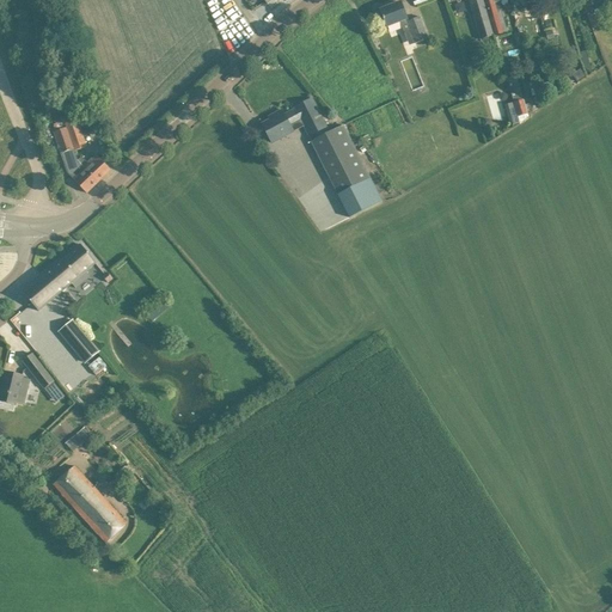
[(490,22),(489,19),(483,0),(469,0),(476,25),(477,25),(479,34),(491,30),(489,22),(490,22)]
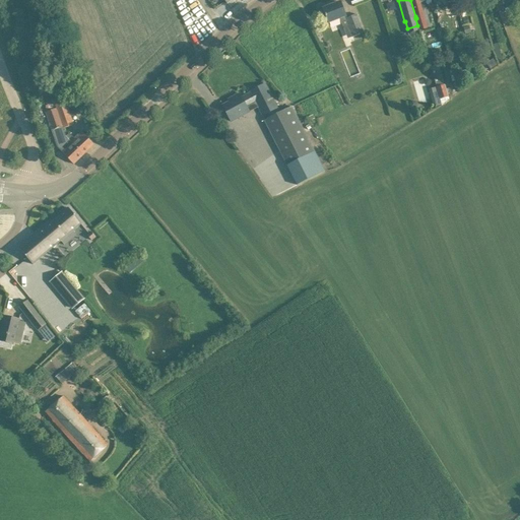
[(410,0),(415,16),(424,14),(421,7),(418,0),(410,0)]
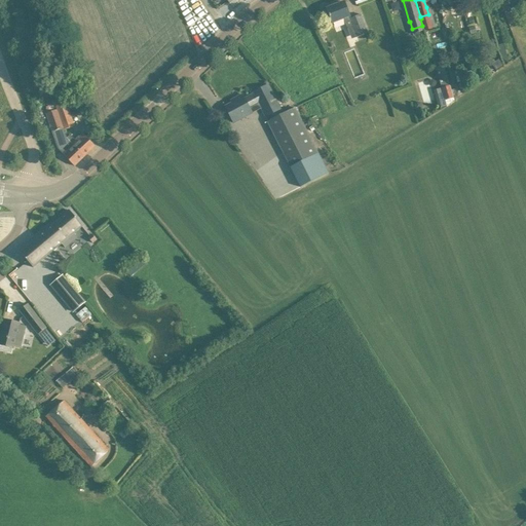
[(344,2),(327,8),(331,19),(333,23),(343,19),(347,29),(353,27),(358,37),(368,33),(361,14),(350,19),(347,11),(344,2)]
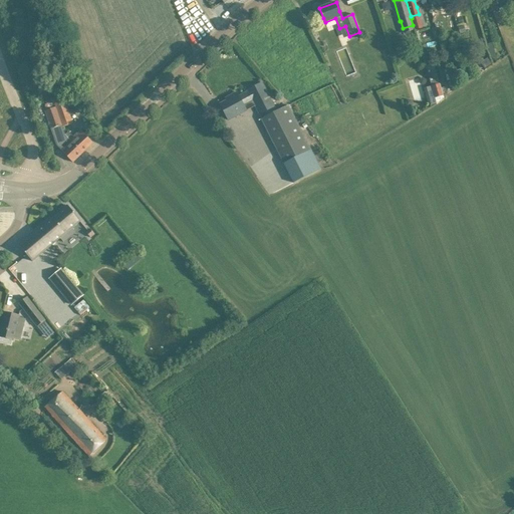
[(434,65),(426,67),(436,99),(444,97),(434,65)]
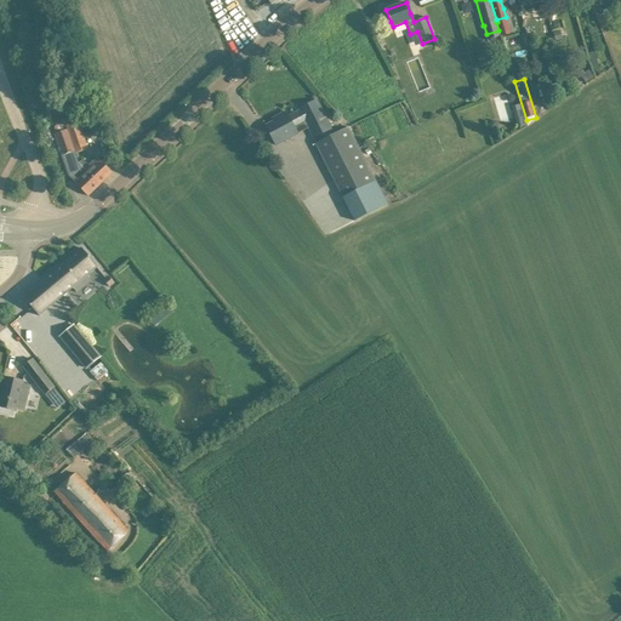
[(274,123),(267,126),(272,137),(274,142),(277,146),(298,134),(296,130),(295,126),(305,121),(317,143),(343,198),(355,221),(387,205),(375,181),(348,127),(348,126),(346,127),(335,134),(323,110),(317,100),(298,109),(300,110),(289,117),(288,115),(286,112),(277,117),(279,120),(274,123)]
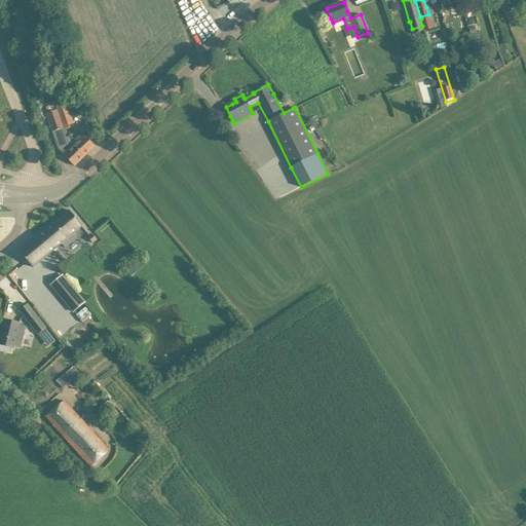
[(57,107),(58,111),(65,130),(75,126),(66,103),(57,107)]
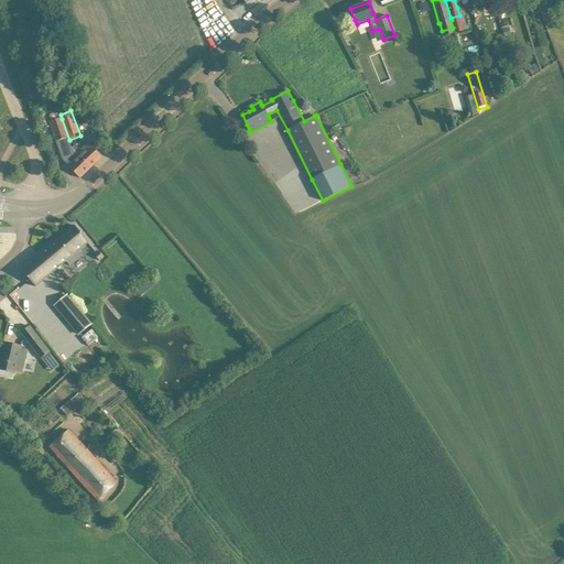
[(60,112),(51,116),(53,121),(62,119),(61,115),(60,112)]
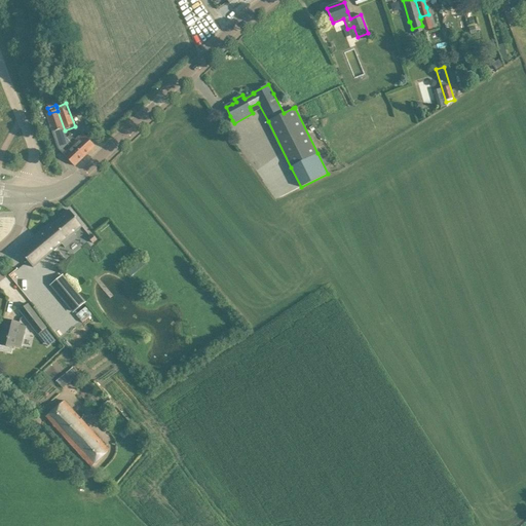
[(60,142),(67,139),(65,130),(58,111),(49,113),(46,114),(52,133),(57,132),(60,142)]
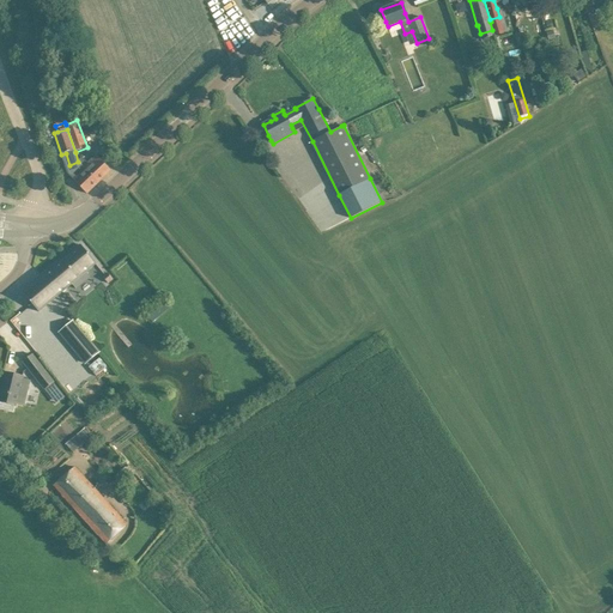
[(78,162),(83,168),(84,167),(98,182),(110,170),(96,155),(87,164),(83,158),(78,162)]
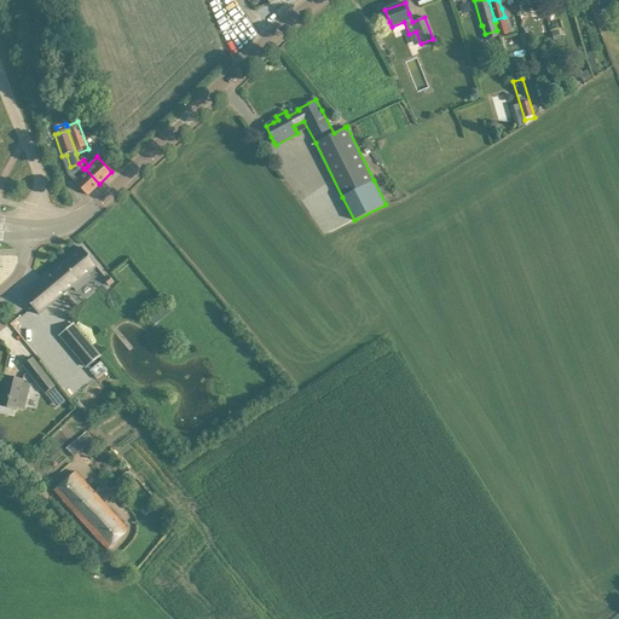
[(85,168),(84,169),(73,180),(87,195),(99,184),(85,168)]
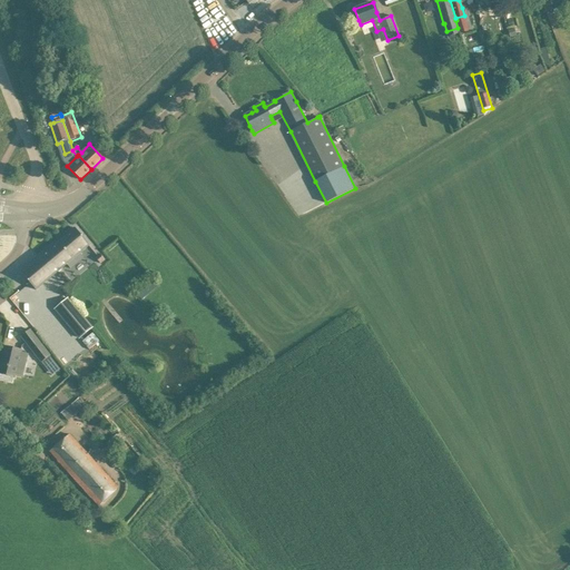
[(75,228),(21,273),(37,290),(67,264),(70,268),(84,258),(80,254),(89,246),(89,245),(75,228)]
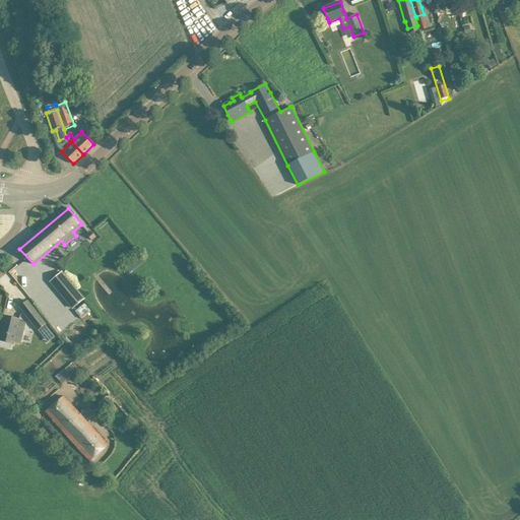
[(91,232),(87,236),(91,241),(95,237),(91,232)]
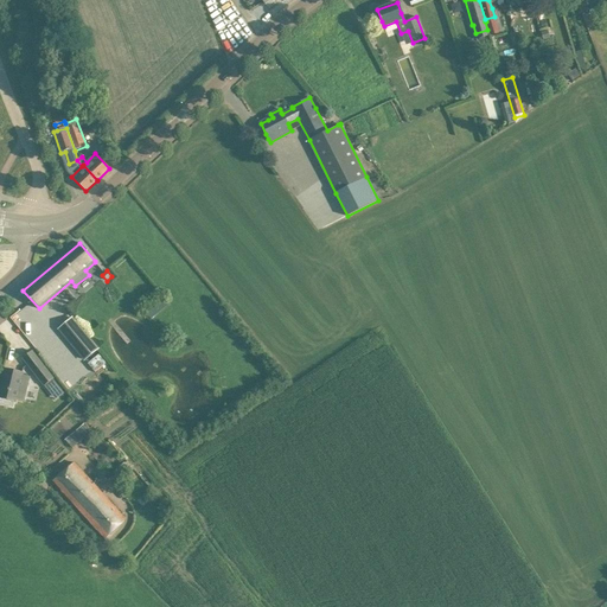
[(84,360),(100,347),(72,315),(57,328),(84,360)]
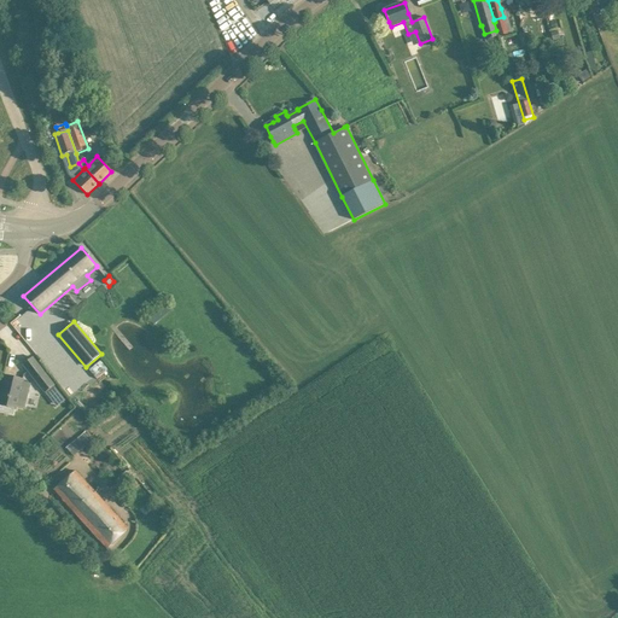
[(23,363),(46,391),(56,384),(33,355),(23,363)]
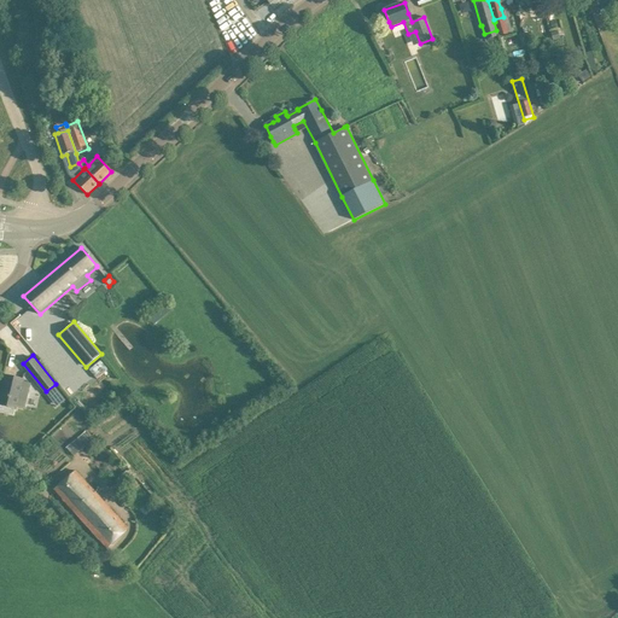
[(100,360),(91,367),(97,375),(106,368),(100,360)]
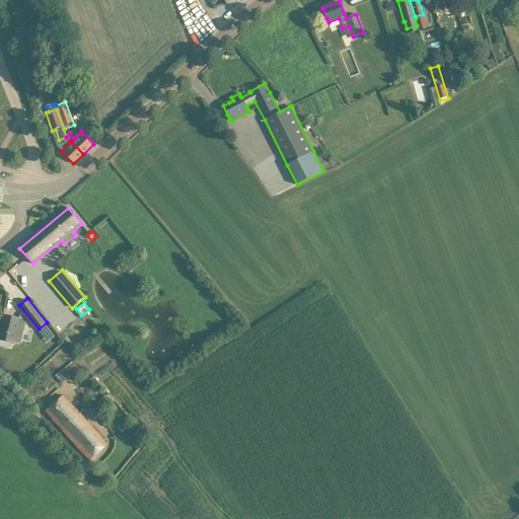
[(5,315),(0,334),(0,341),(0,345),(11,348),(12,344),(13,344),(14,342),(20,344),(25,322),(19,320),(20,318),(5,315)]
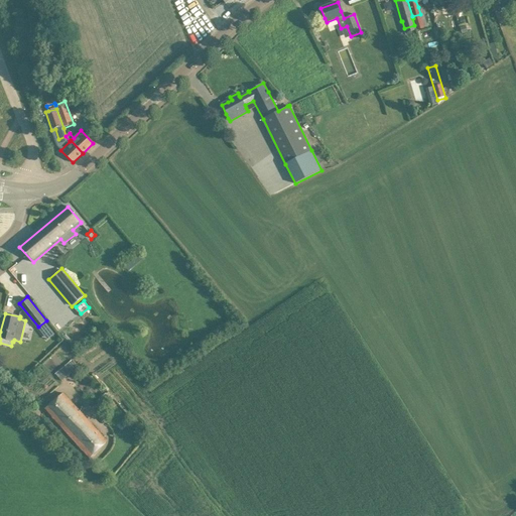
[(82,364),(77,359),(77,357),(69,364),(65,360),(55,368),(58,372),(55,374),(61,381),(82,364)]
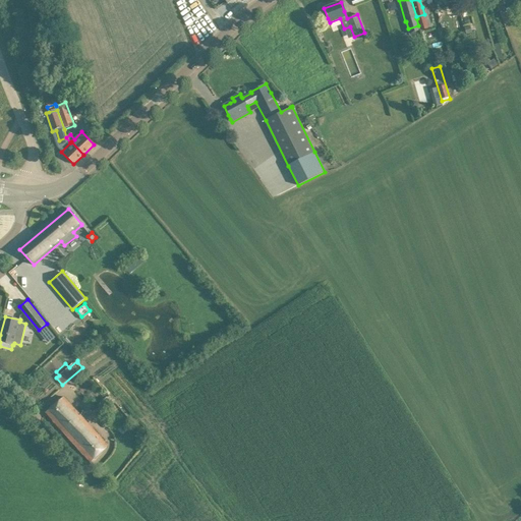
[(46,412),(74,444),(92,427),(63,397),(46,412)]
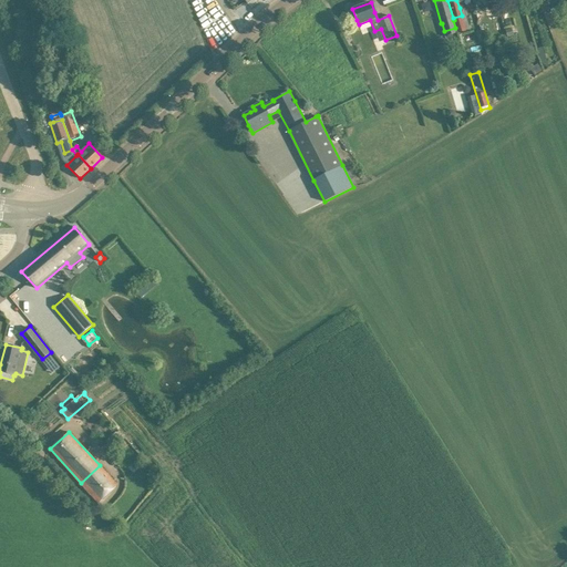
[(100,465),(81,483),(98,503),(117,485),(100,465)]
